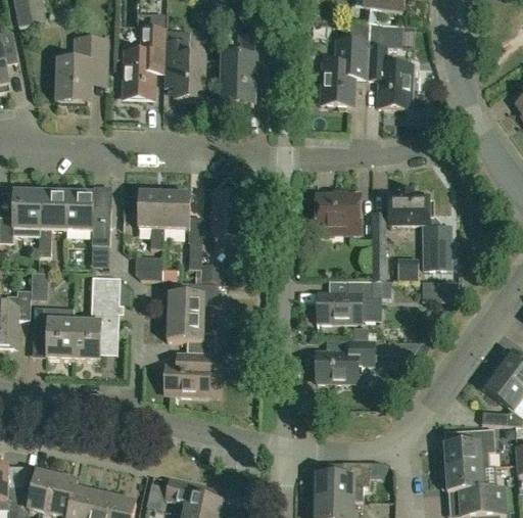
[(51,20),(46,0),(16,0),(22,26),(51,20)]
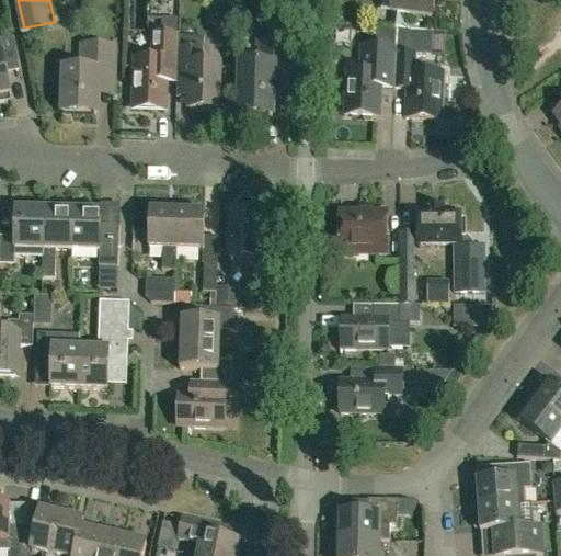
[(393,0),(392,8),(432,13),(433,0),(393,0)]
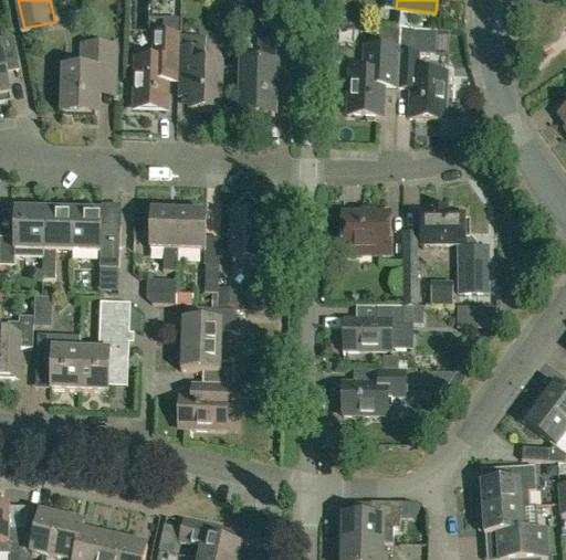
[(397,84),(399,50),(400,27),(400,24),(379,23),(378,44),(365,43),(364,69),(349,67),(346,113),(383,114),(384,84),(397,84)]
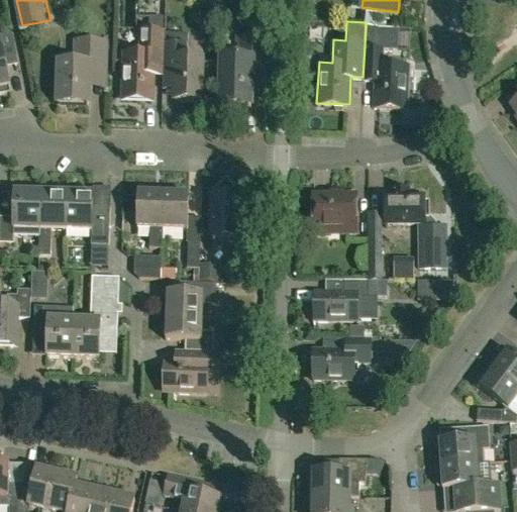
[(365,45),(363,77),(363,78),(375,79),(374,106),(406,108),(409,64),(382,62),(384,25),(366,24),(365,45)]
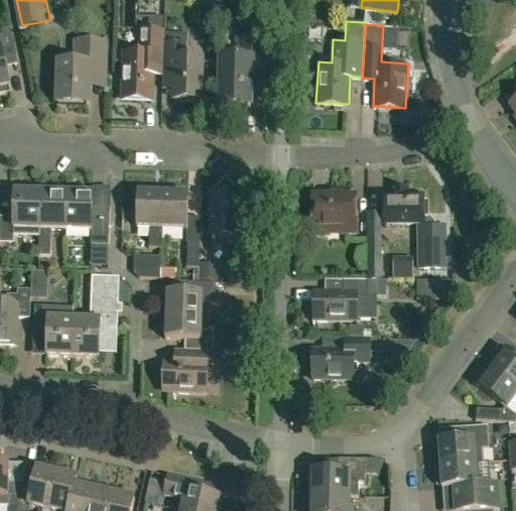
[(122,96),(150,97),(151,58),(162,59),(163,30),(141,29),(141,43),(129,43),(126,46),(126,51),(124,51),(122,96)]
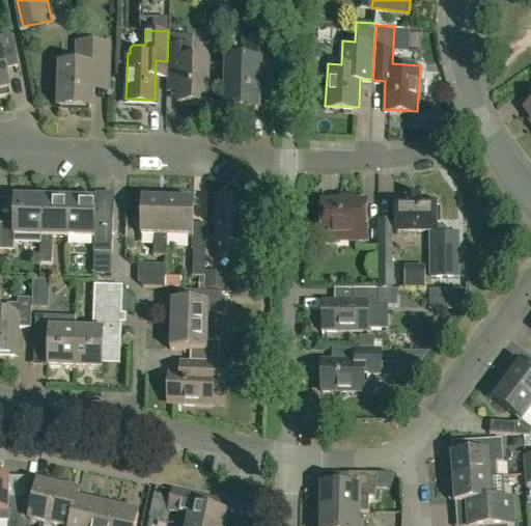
[(0,92),(9,91),(8,85),(9,85),(4,59),(17,56),(11,31),(0,32),(0,92)]
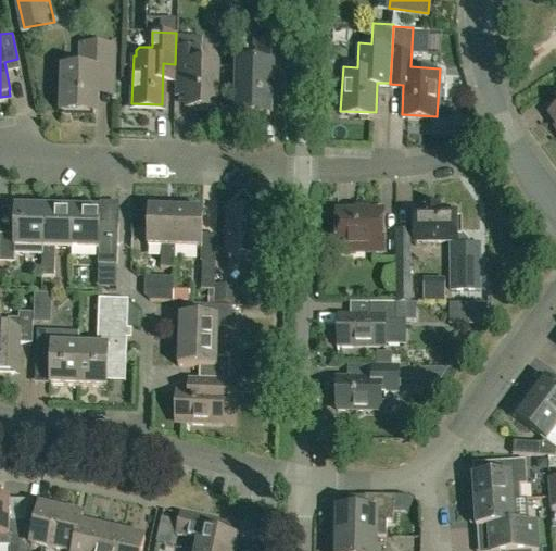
[(215,105),(216,62),(200,61),(201,33),(176,33),(175,64),(174,78),(189,78),(188,105),(215,105)]
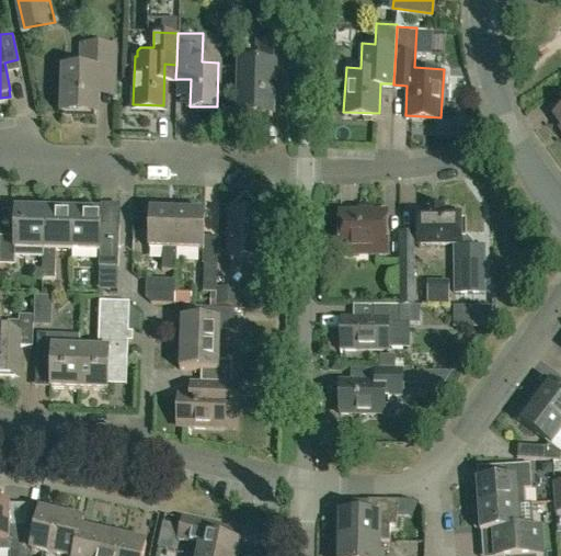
[(285,74),(286,40),(261,38),(260,60),(240,60),(239,111),(271,112),(273,72),(285,74)]
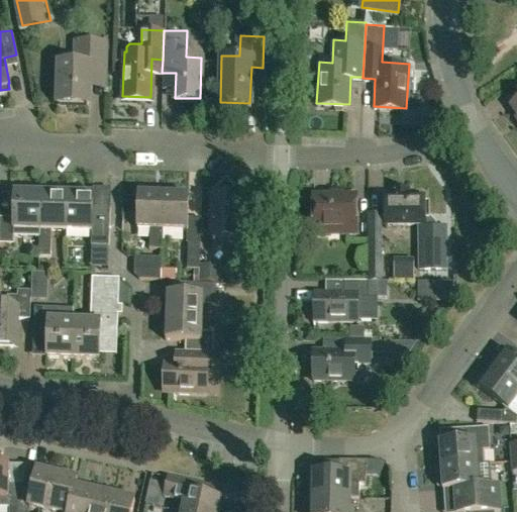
[(104,73),(105,39),(74,38),(74,61),(59,60),(57,101),(89,102),(90,73),(104,73)]
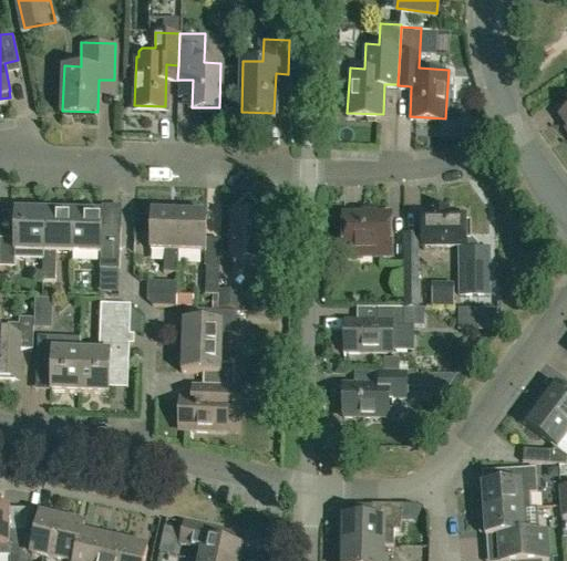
[(422,210),(422,241),(465,242),(465,245),(478,245),(478,241),(471,232),(466,232),(466,215),(466,210),(449,210),(449,204),(431,204),(431,210),(422,210)]
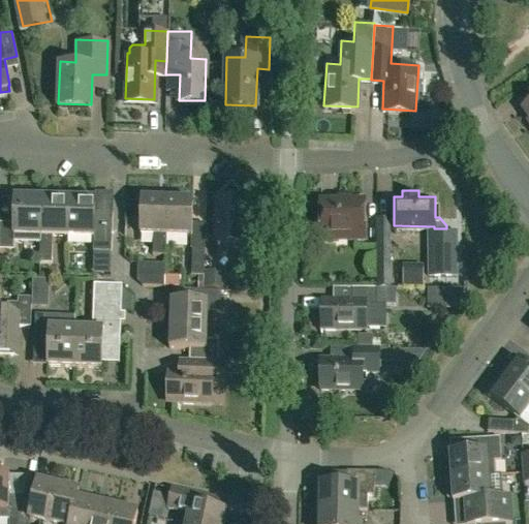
[(13,230),(39,232),(41,194),(14,193),(13,219),(0,218),(0,245),(12,245),(13,230)]
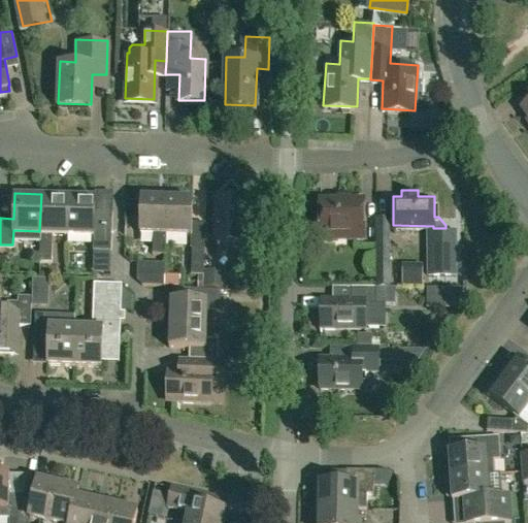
[(152,251),(164,251),(166,194),(141,193),(139,229),(153,230),(152,251)]
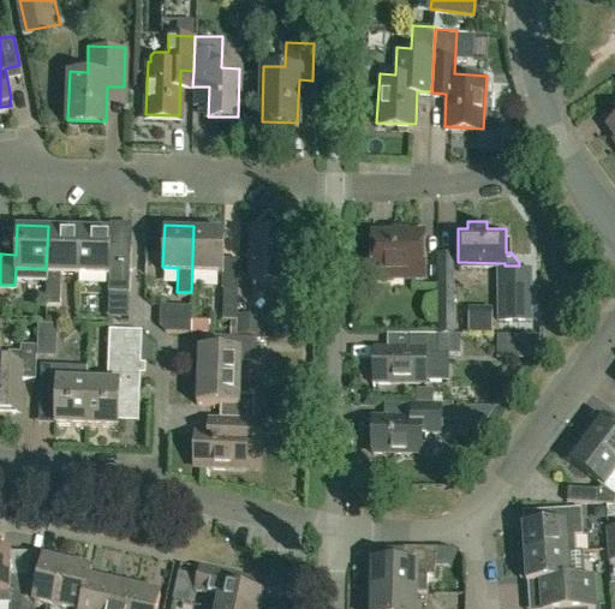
[(405,275),(423,275),(422,231),(407,231),(407,225),(393,225),(393,231),(372,231),(372,269),(405,269),(405,275)]
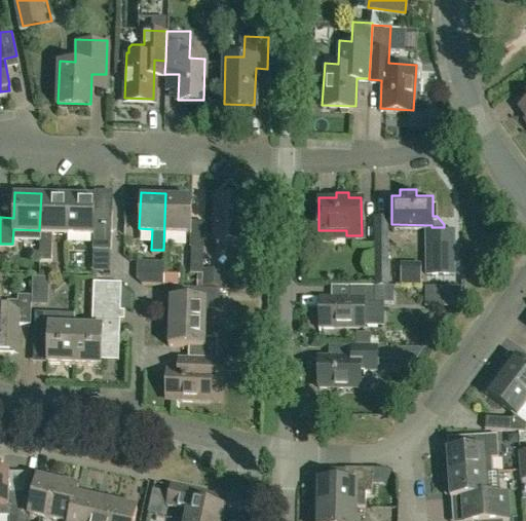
[(39,230),(66,231),(67,194),(41,193),(39,230)]
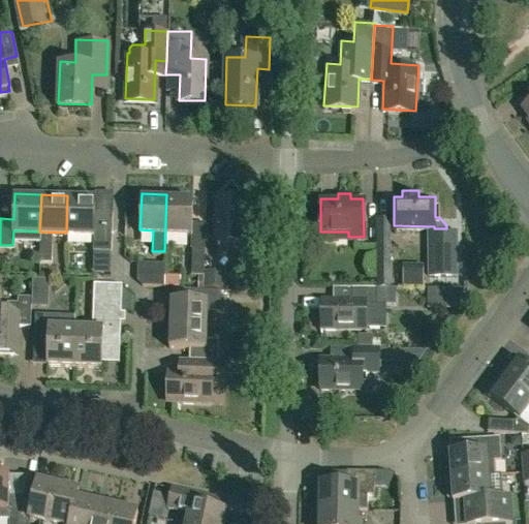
[(190,232),(191,195),(166,194),(164,251),(165,251),(165,230),(190,232)]
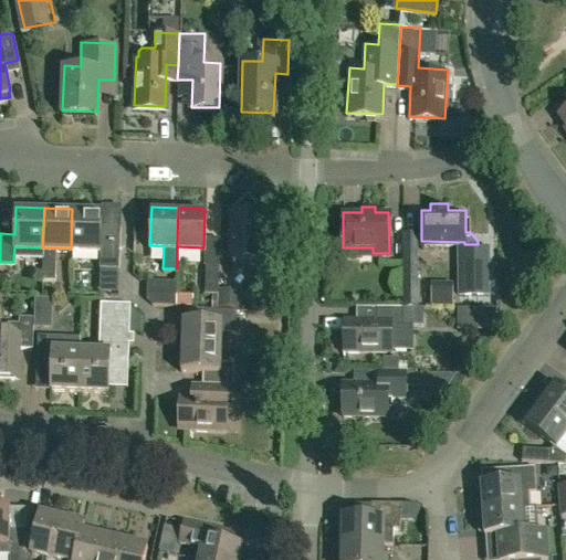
[(72,209),(71,249),(98,249),(98,264),(119,265),(119,234),(108,234),(108,238),(101,238),(101,210),(72,209)]
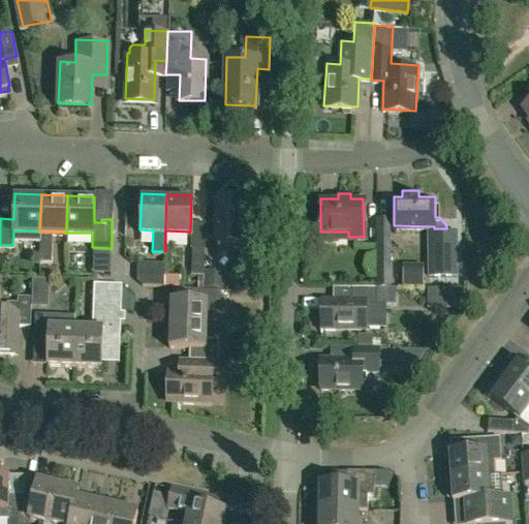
[(260,247),(261,222),(247,222),(248,197),(217,196),(215,239),(246,240),(246,246),(260,247)]
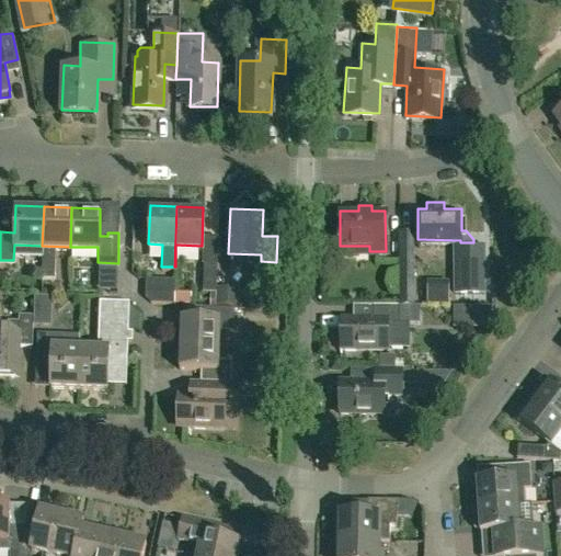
[(400,302),(414,302),(414,229),(399,229),(400,302)]
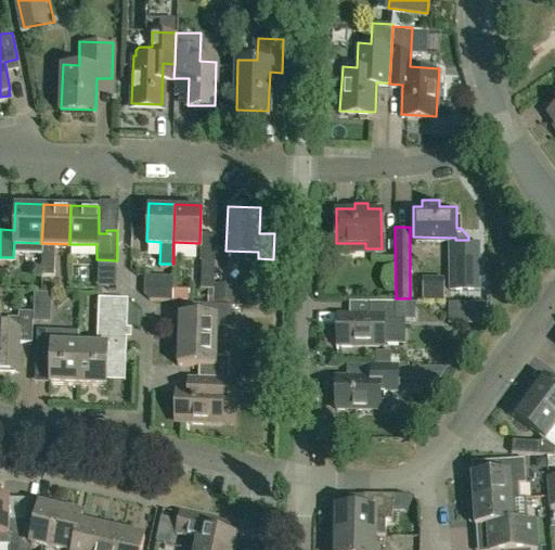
[(450,240),(451,286),(474,286),(480,286),(479,240),(468,240),(455,240),(450,240)]
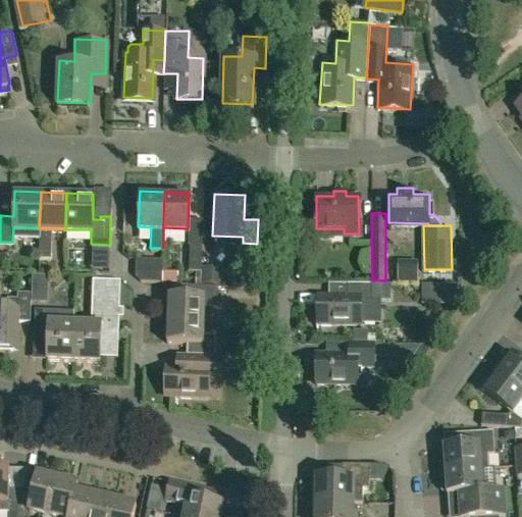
[(40,238),(39,255),(51,256),(51,238),(40,238)]
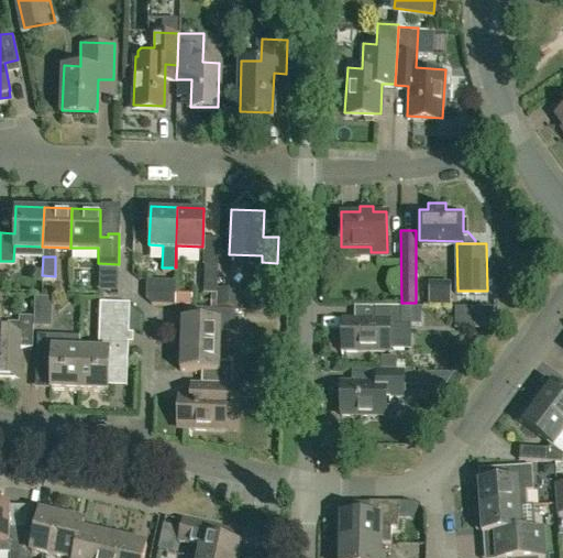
[(217,262),(205,261),(203,290),(216,290),(217,262)]
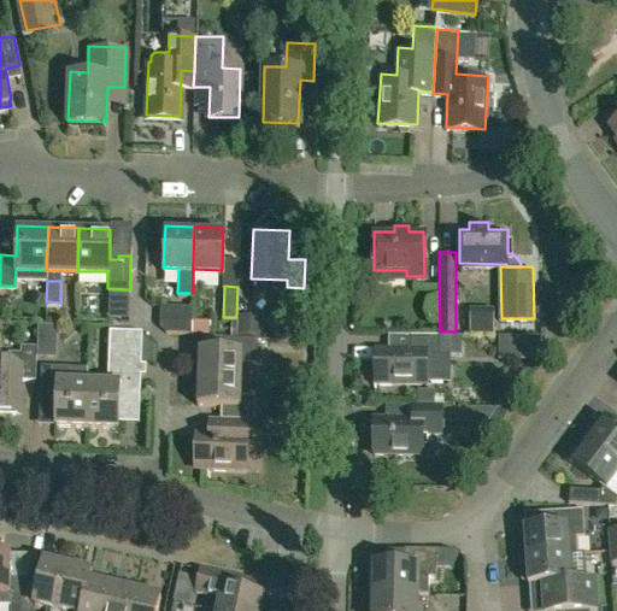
[(192,330),(193,304),(160,303),(160,323),(168,329),(192,330)]
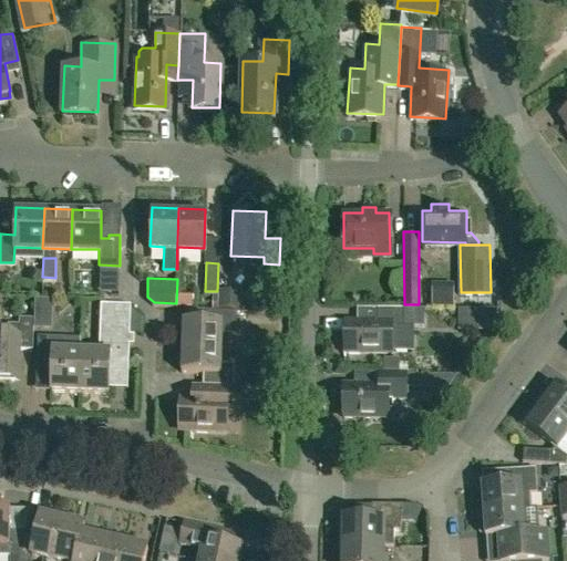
[(181,289),(179,300),(198,302),(199,291),(181,289)]
